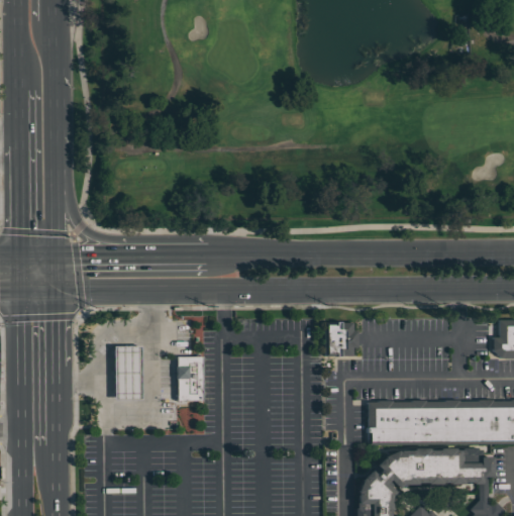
[(496,318),(513,318),(513,357),(496,357),(496,318)]
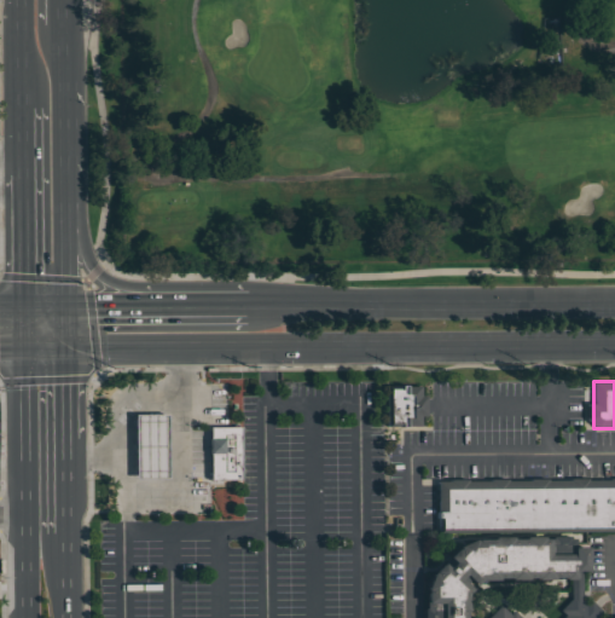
[(393,383),(429,383),(429,426),(393,426),(393,383)]
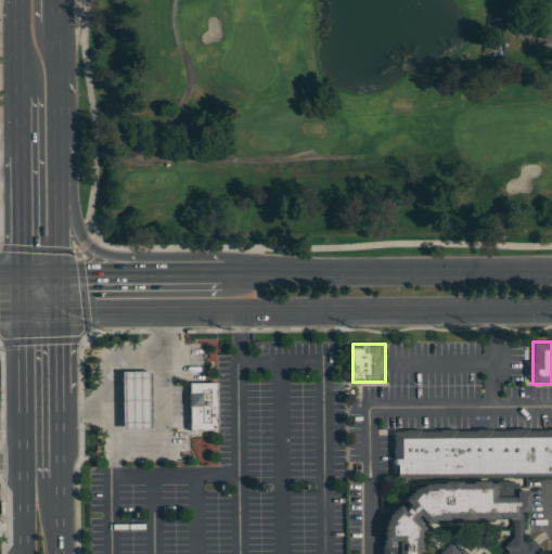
[(124,371),(152,370),(153,427),(125,427),(124,371)]
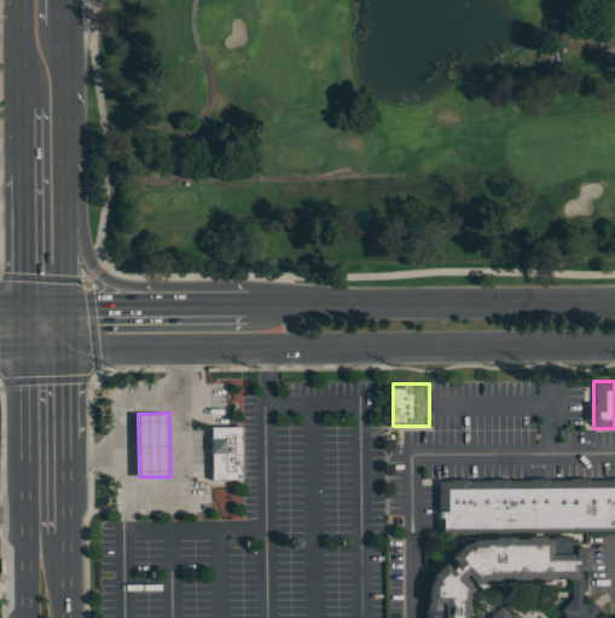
[(212,426),(243,426),(244,479),(213,479),(212,426)]
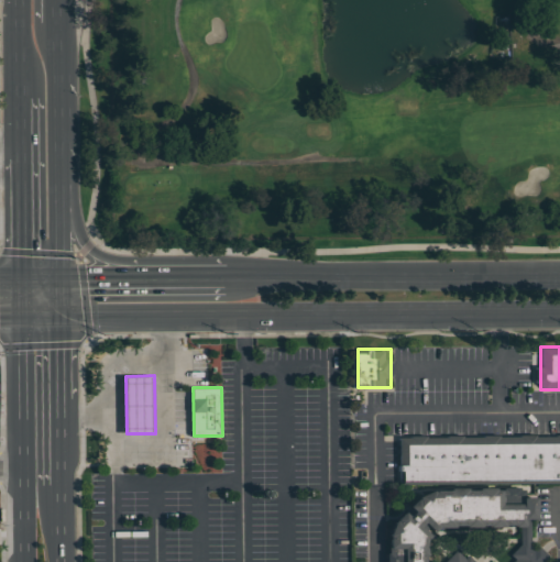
[(559,481),(402,481),(402,437),(559,437),(559,481)]
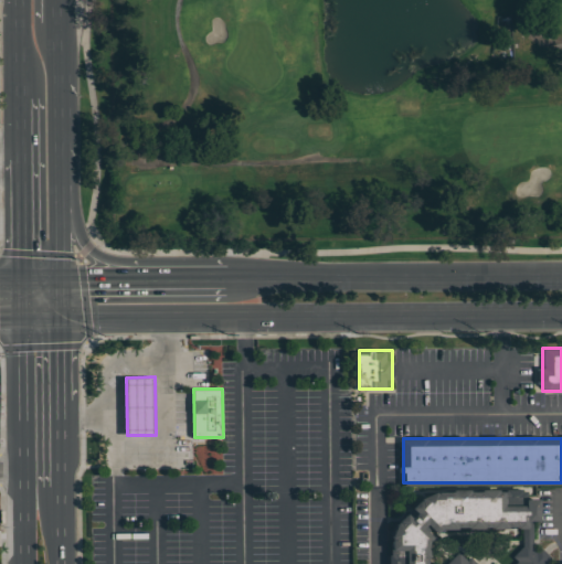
[(391,528),(393,563),(551,563),(544,546),(539,547),(536,498),(527,498),(521,486),(433,493),(391,528)]
